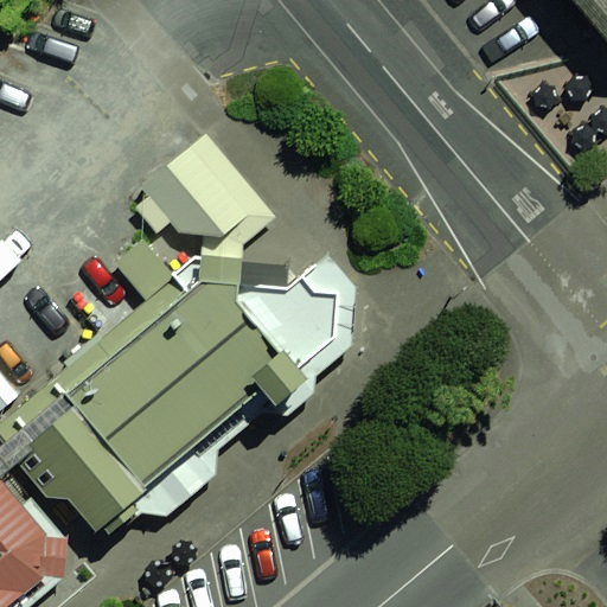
[(606,0),(574,0),(606,40),(606,0)]
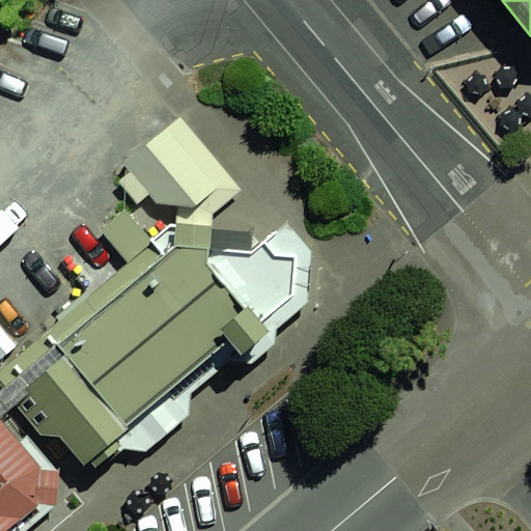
[(180,116),(122,163),(158,203),(177,205),(176,225),(213,227),(214,214),(243,190),(180,116)]
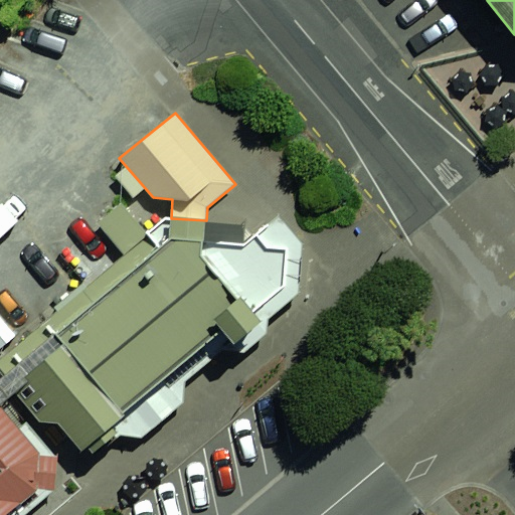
[(203,239),(202,256),(237,300),(240,298),(262,323),(300,292),(303,244),(280,214),(243,243),(203,239)]
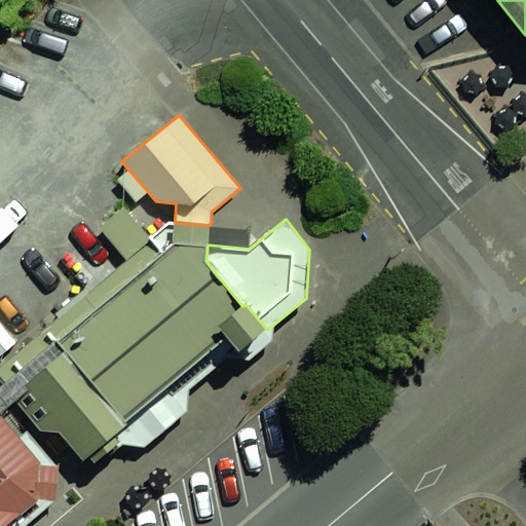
[(170,223),(0,362),(0,380),(40,430),(59,433),(82,461),(227,338),(239,352),(267,330),(246,304),(242,306),(207,262),(208,245),(210,236),(211,225),(175,223),(170,223)]
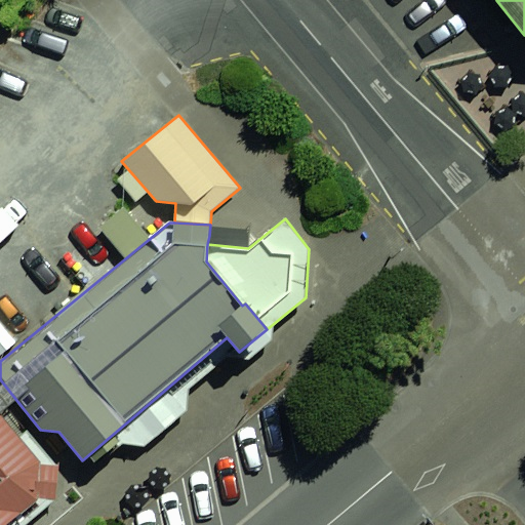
[(0,524),(22,524),(55,498),(57,467),(27,429),(17,436),(0,414),(0,524)]
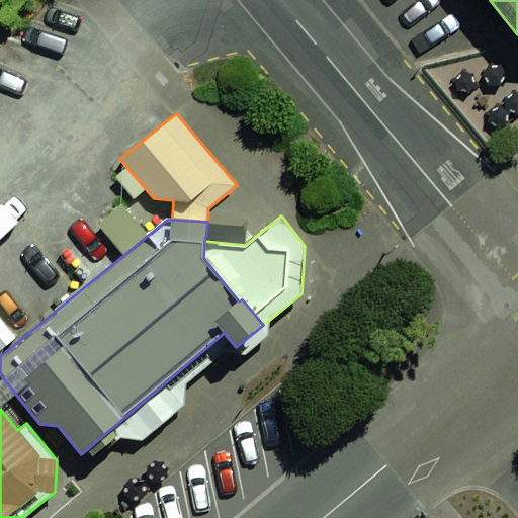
All buildings are outlined.
